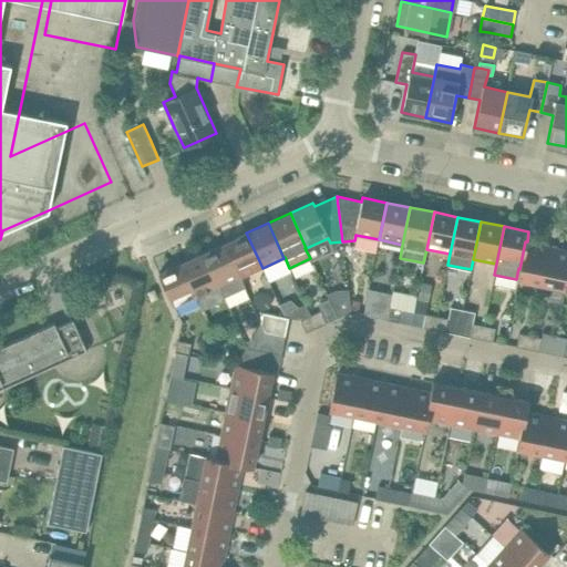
[(263,268),(246,233),(225,243),(240,277),(263,268)]
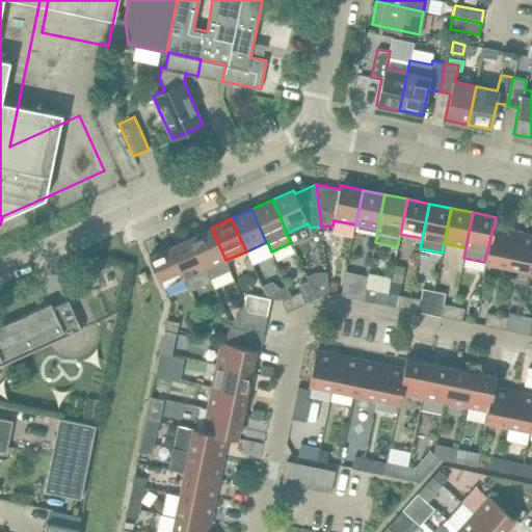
[(507,267),(514,232),(495,227),(493,227),(487,253),(486,251),(484,262),(507,267)]
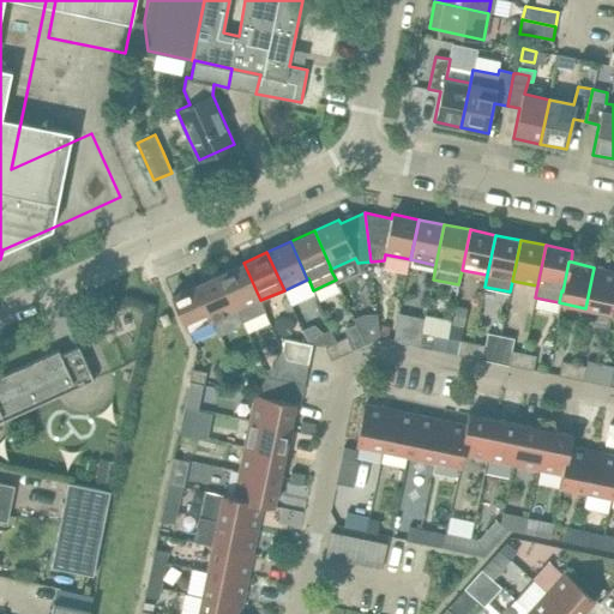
[(265,309),(260,300),(244,263),(220,274),(241,320),(265,309)]
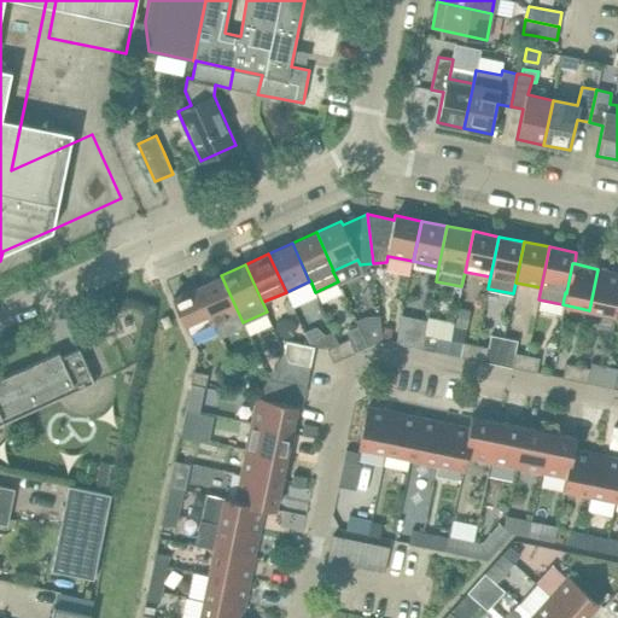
[(616,315),(617,301),(617,272),(598,269),(589,310),(616,315)]
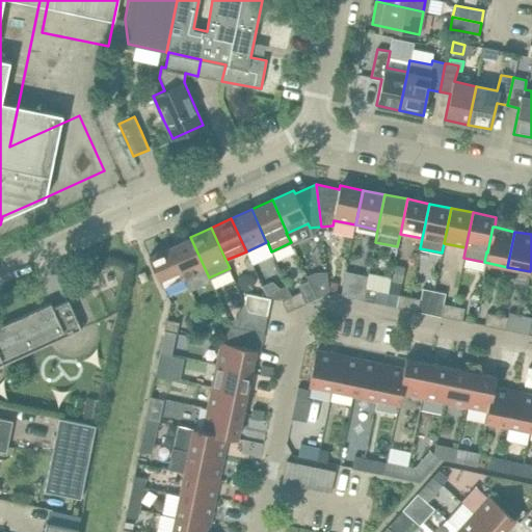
[(209,277),(190,237),(169,246),(185,278),(190,290),(210,281),(209,277)]
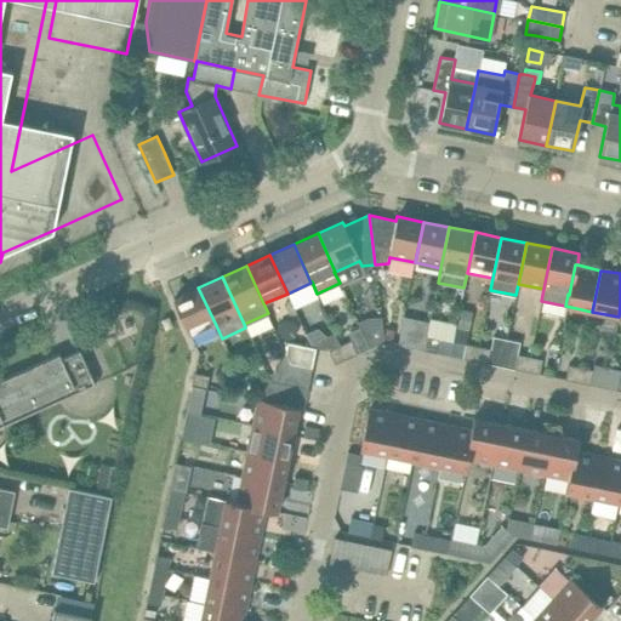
[(216,325),(198,288),(174,298),(189,334),(212,324),(216,325)]
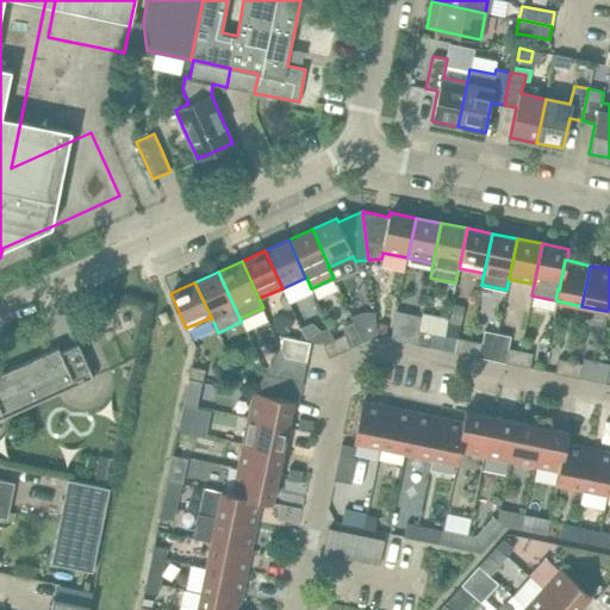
[(397,310),(391,338),(416,344),(419,329),(408,327),(410,312),(397,310)]
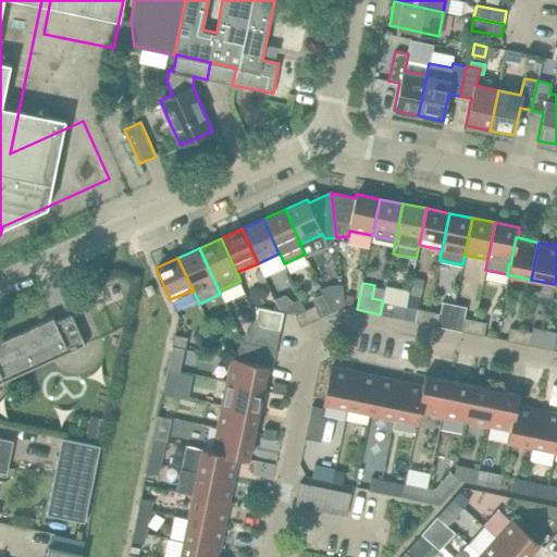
[(344,306),(342,291),(334,294),(331,285),(321,289),(323,294),(332,312),(344,306)]
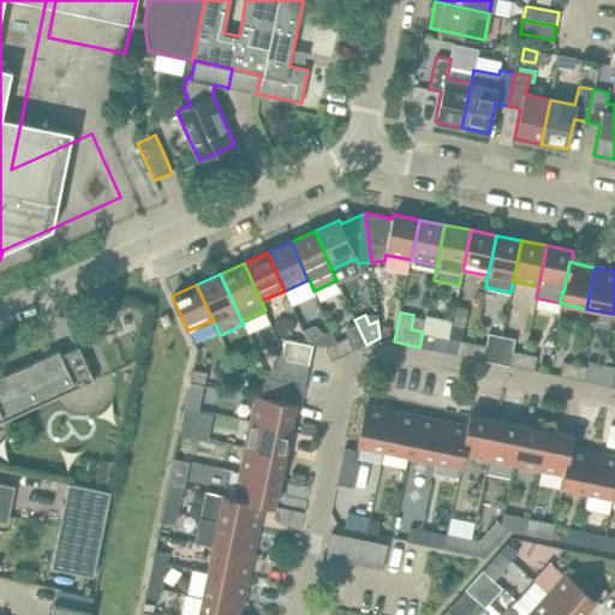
[(427,316),(423,332),(419,347),(446,352),(448,338),(452,321),(427,316)]
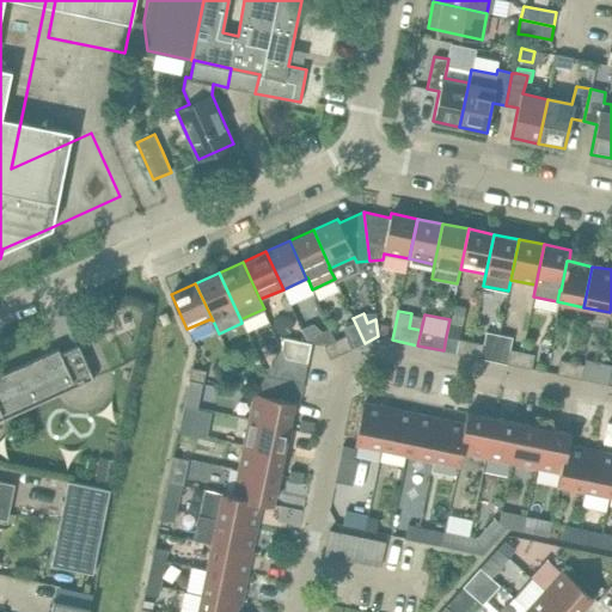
[(365,343),(355,323),(343,328),(346,335),(335,340),(341,354),(365,343)]
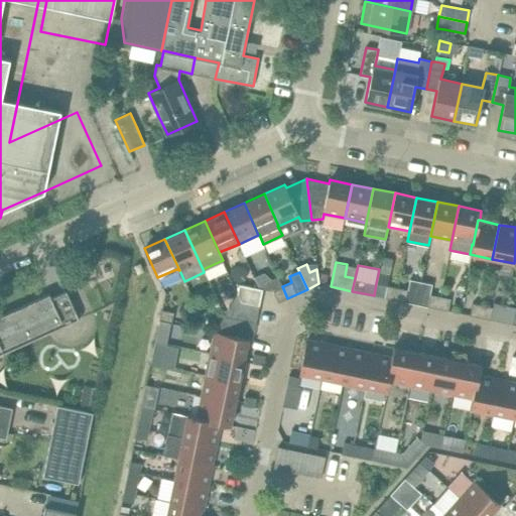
[(416,304),(420,282),(409,279),(407,289),(397,287),(395,299),(416,304)]
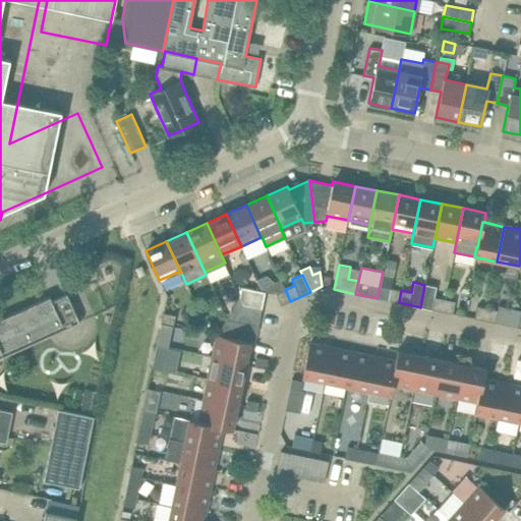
[(437,287),(424,285),(420,307),(442,311),(444,299),(435,297),(437,287)]
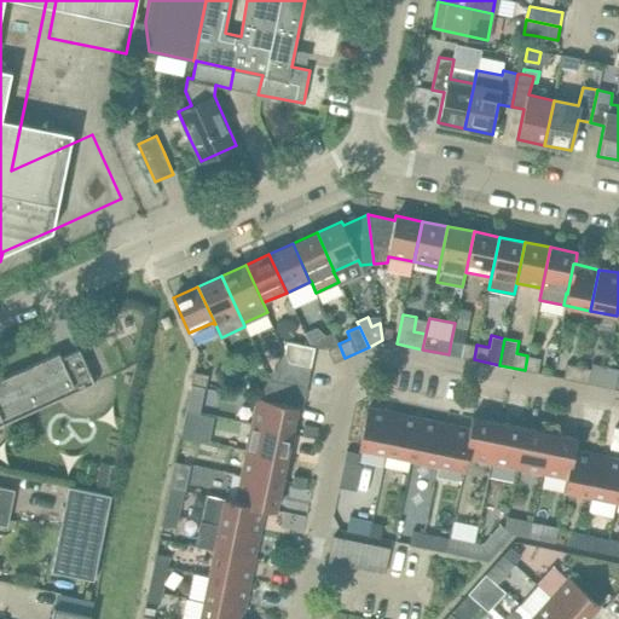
[(474,359),(476,345),(451,340),(449,354),(474,359)]
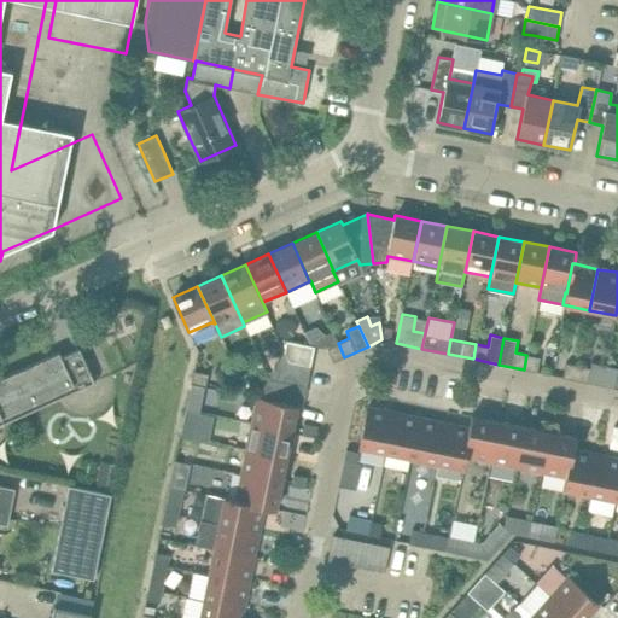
[(310,366),(314,347),(301,343),(286,340),(284,351),(289,361),(310,366)]
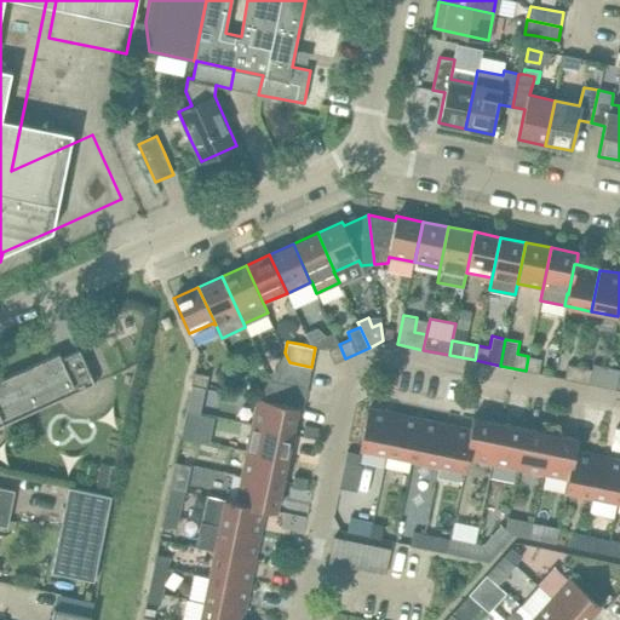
[(345,359),(339,344),(327,350),(334,363),(345,359)]
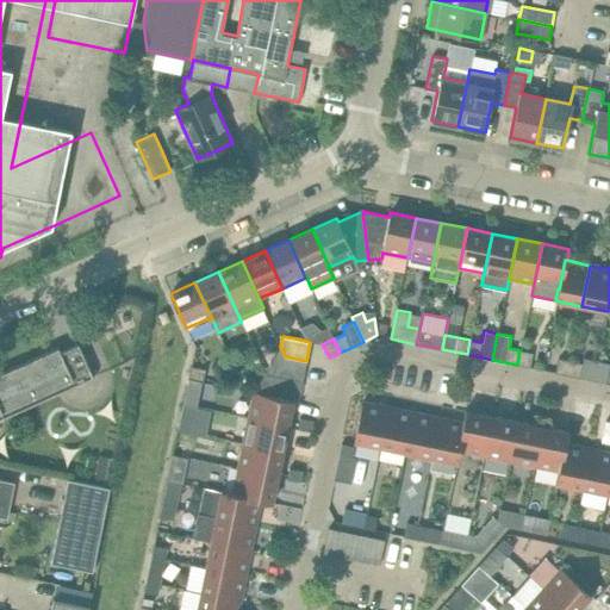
[(0,418),(93,377),(80,347),(79,344),(79,346),(78,344),(61,353),(58,347),(0,373),(0,418)]
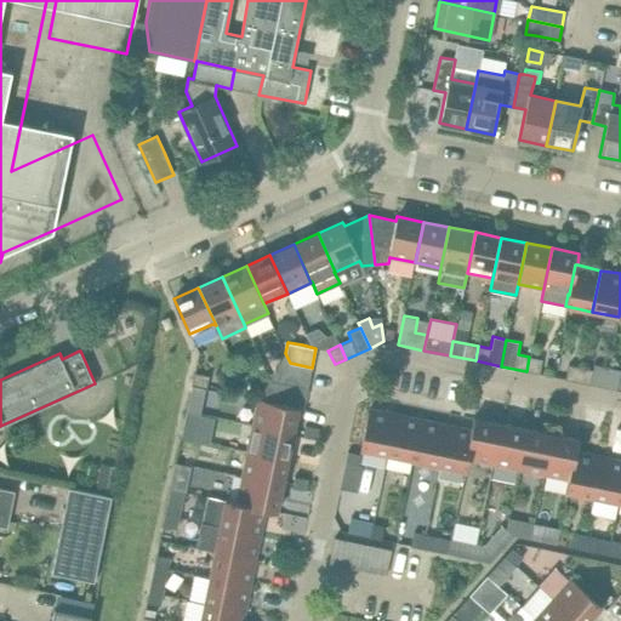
[(307,388),(312,368),(290,363),(285,353),(285,354),(269,381),(307,388)]
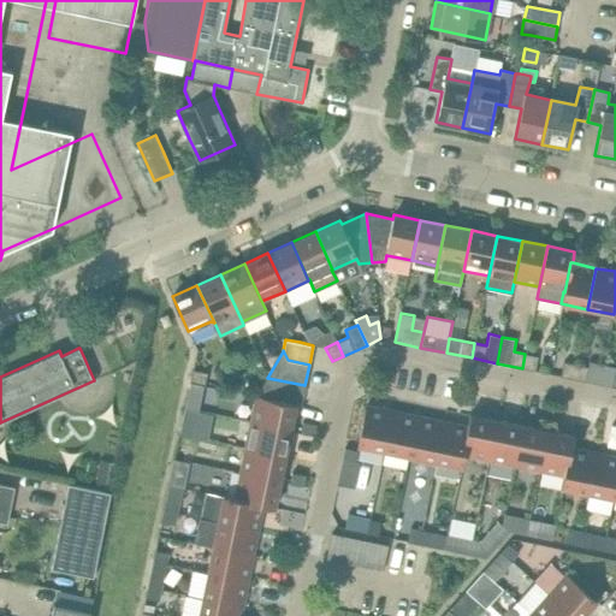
[(538,356),(525,354),(522,368),(534,371),(538,356)]
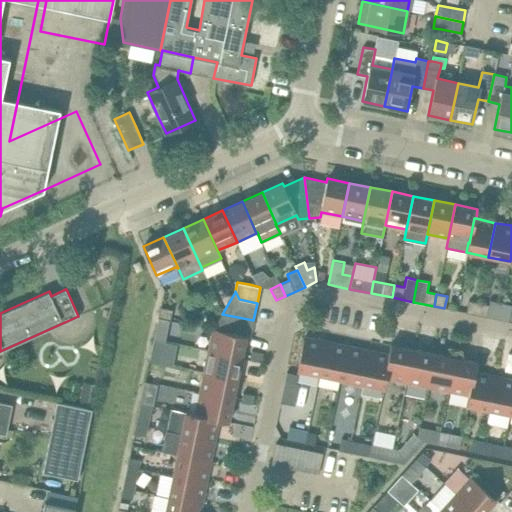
[(476,315),(479,303),(469,301),(466,313),(476,315)]
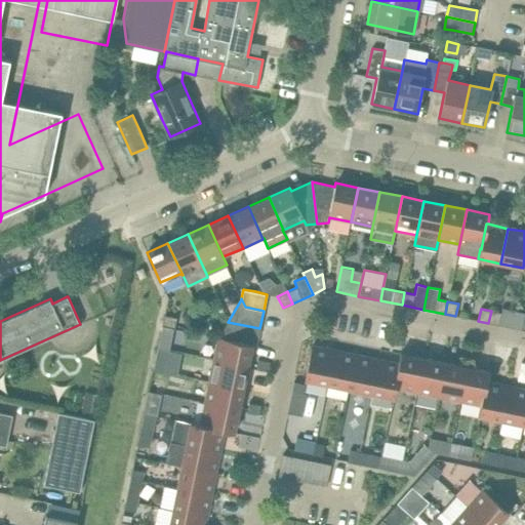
[(511,327),(514,311),(502,309),(501,313),(491,311),(488,323),(511,327)]
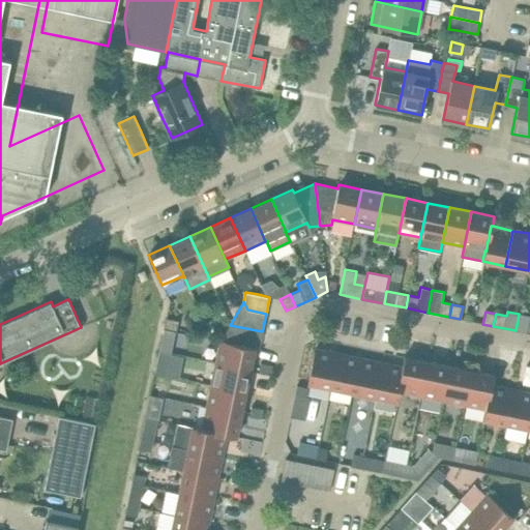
[(529,333),(529,320),(529,316),(519,314),(516,330),(529,333)]
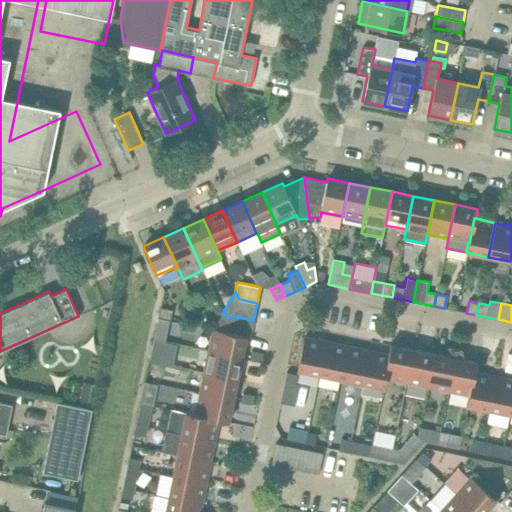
[(190,304),(177,309),(182,321),(195,316),(190,304)]
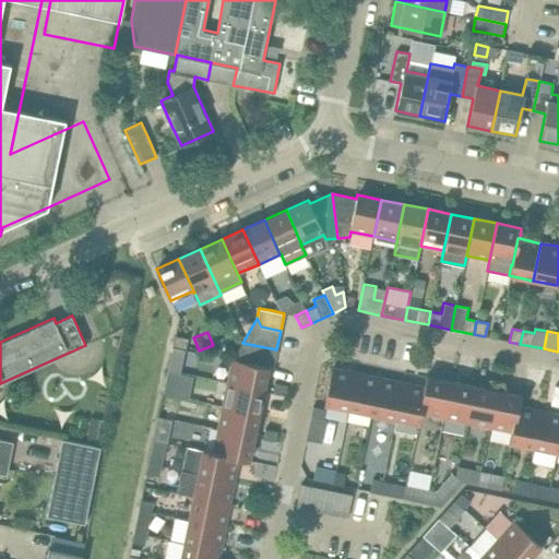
[(188,339),(175,335),(173,347),(186,349),(188,339)]
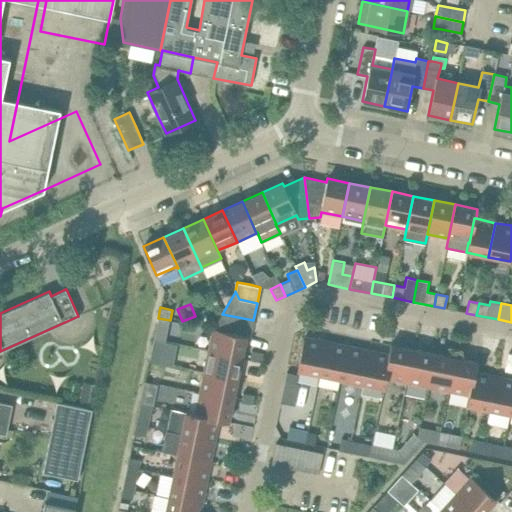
[(222,314),(212,329),(227,332),(246,336),(250,336),(253,320),(222,314)]
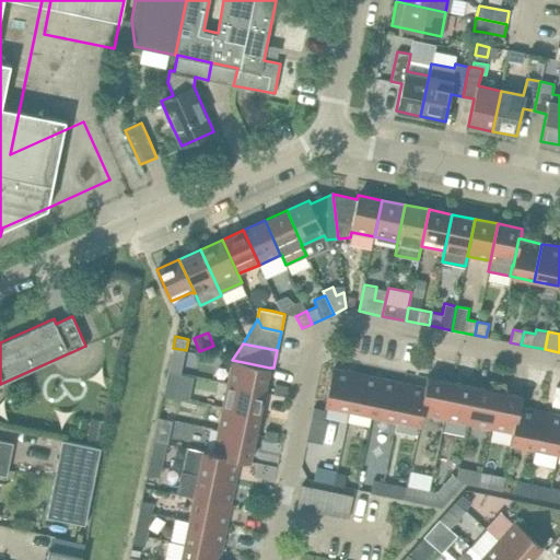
[(181,374),(186,350),(173,348),(167,372),(181,374)]
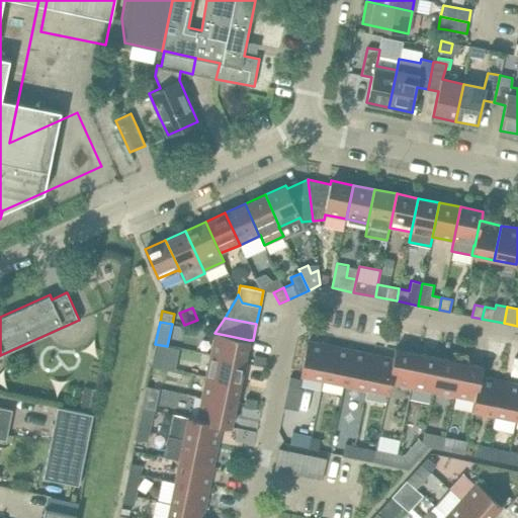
[(249,340),(230,336),(214,333),(210,355),(245,362),(249,340)]
